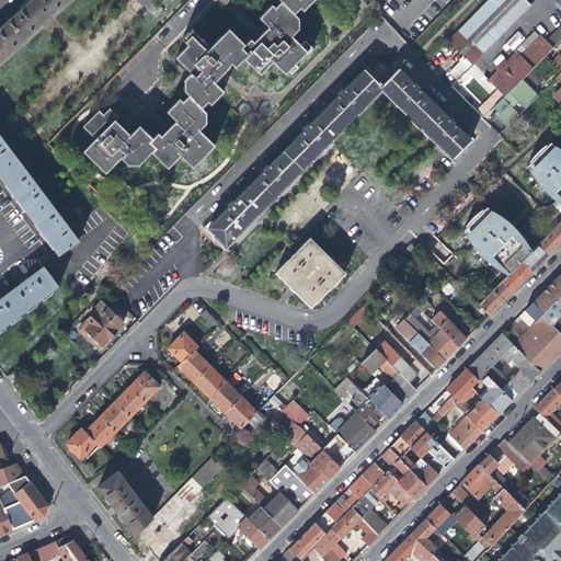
[(66,0),(31,0),(10,19),(25,36),(66,0)]
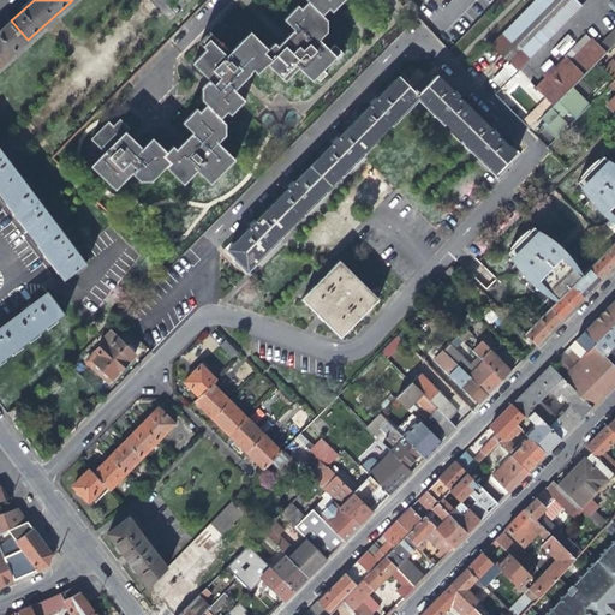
[(320,18),(323,15),(308,0),(302,7),(298,4),(285,17),(294,28),(278,45),(274,41),(268,48),(264,67),(279,81),(282,84),(290,77),(297,70),(303,76),(310,84),(314,81),(317,84),(324,76),(321,72),(339,54),(332,47),(327,51),(317,41),(324,34),(323,22),(320,18)]
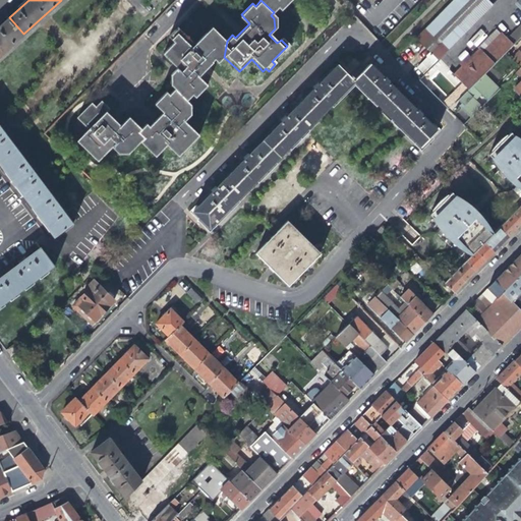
[(259,0),(261,0),(274,12),(276,9),(279,12),(290,0),(259,0)]
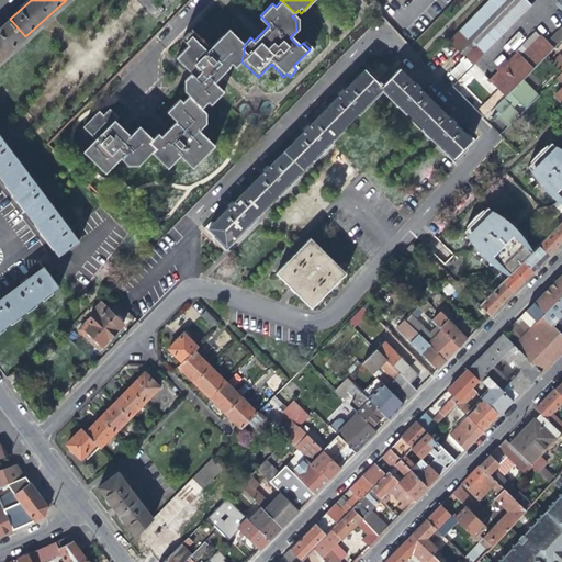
[(491,0),(450,41),(473,65),(531,7),(523,0),(491,0)]
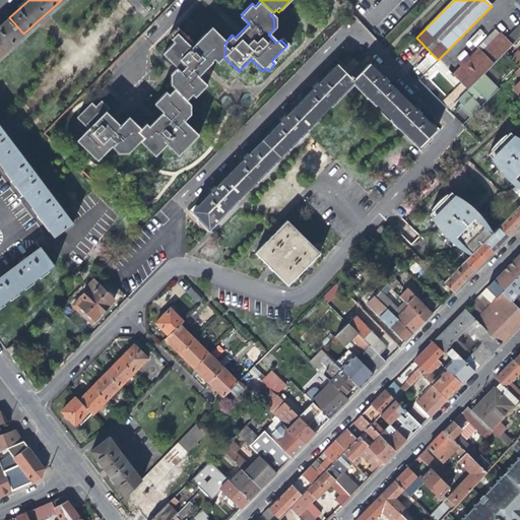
[(466,69),(456,78),(461,84),(467,89),(482,74),(505,52),(519,37),(519,0),(515,4),(519,8),(519,25),(506,41),(503,37),(483,56),(481,54),(472,62),(466,69)]
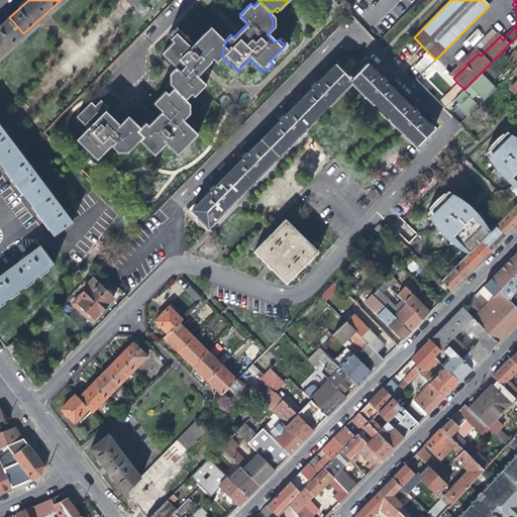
[(0,53),(23,33),(9,17),(0,24),(0,53)]
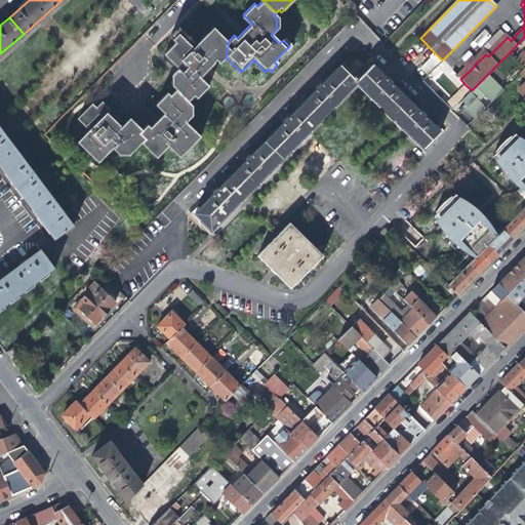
[(226,57),(229,41),(215,29),(213,26),(207,32),(196,43),(185,32),(178,27),(175,30),(169,36),(175,42),(164,53),(179,68),(173,74),(173,84),(177,87),(190,101),(193,97),(196,101),(207,88),(199,80),(213,65),(212,65),(214,63),(218,65),(226,57)]
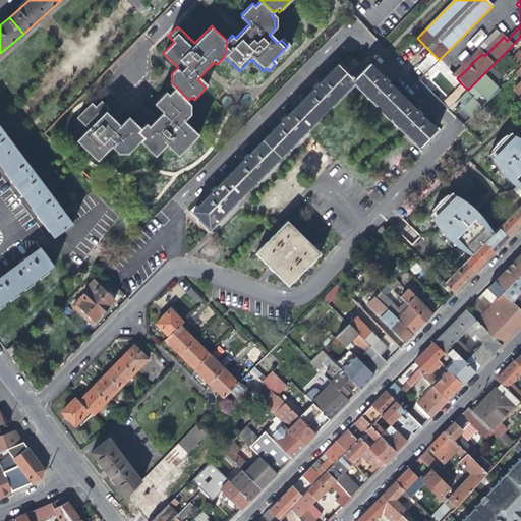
[(452,73),(457,78),(467,69),(462,64),(469,58),(473,62),(482,54),(484,56),(504,37),(497,30),(452,73)]
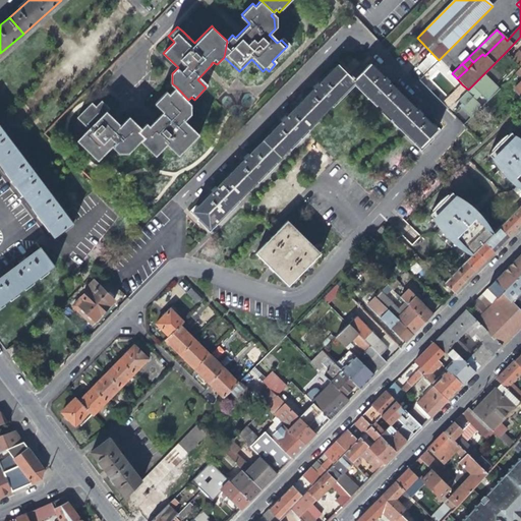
[(467,69),(473,62),(469,58),(462,64),(467,69)]
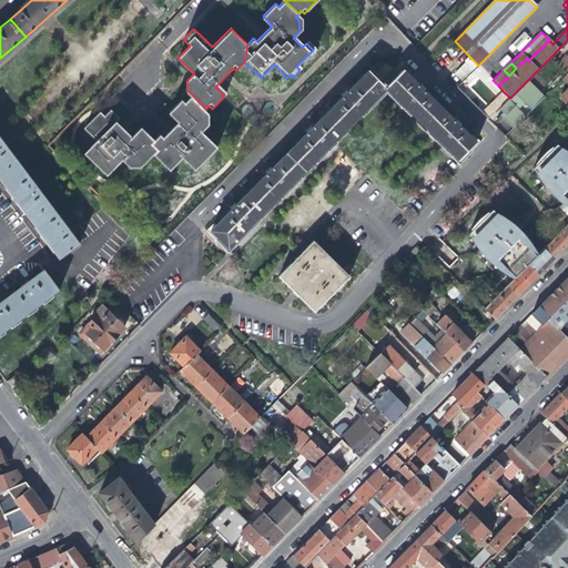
[(379,82),(385,89),(398,75),(392,70),(379,82)]
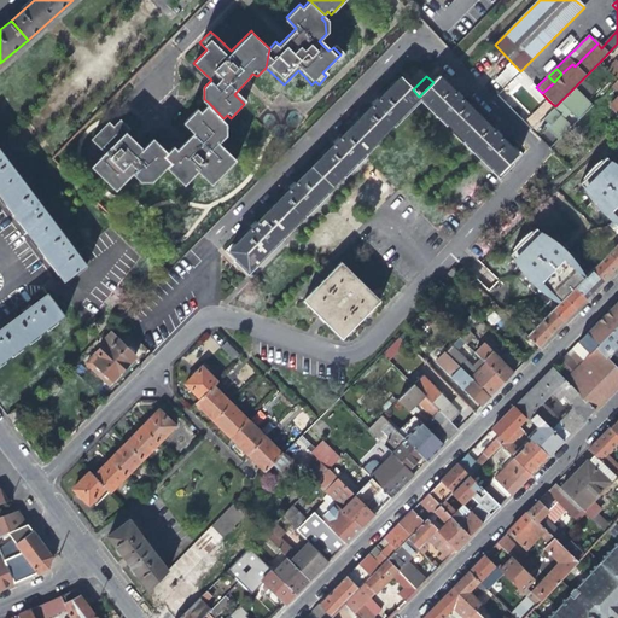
[(456,95),(438,77),(433,82),(419,97),(459,135),(477,116),(456,95)]
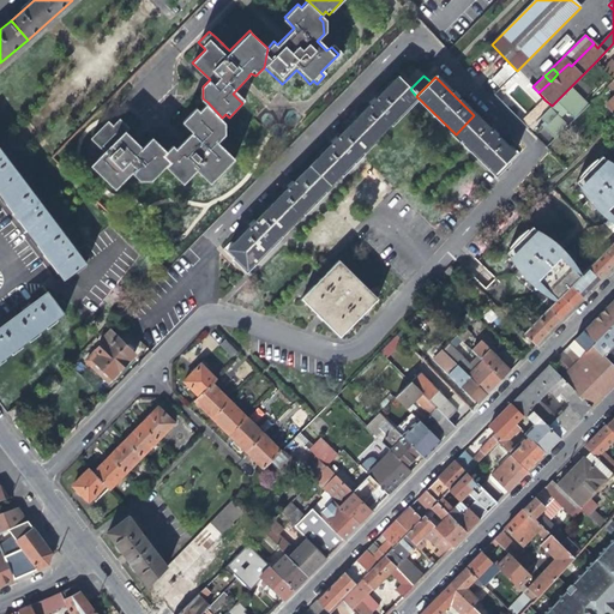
[(355,120),(374,139),(416,96),(410,89),(398,78),(377,100),(355,120)]
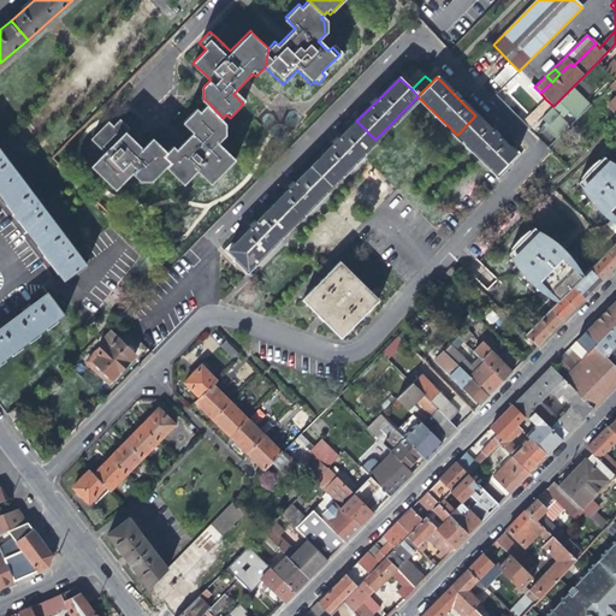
[(591,106),(572,88),(554,106),(540,119),(545,123),(542,125),(546,130),(556,140),(569,128),(562,119),(568,113),(575,120),(591,106)]
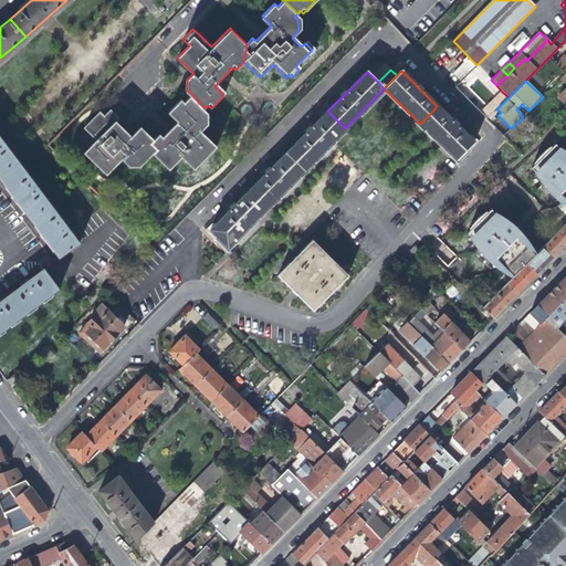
[(486,119),(494,112),(496,109),(509,97),(502,92),(481,113),(486,119)]
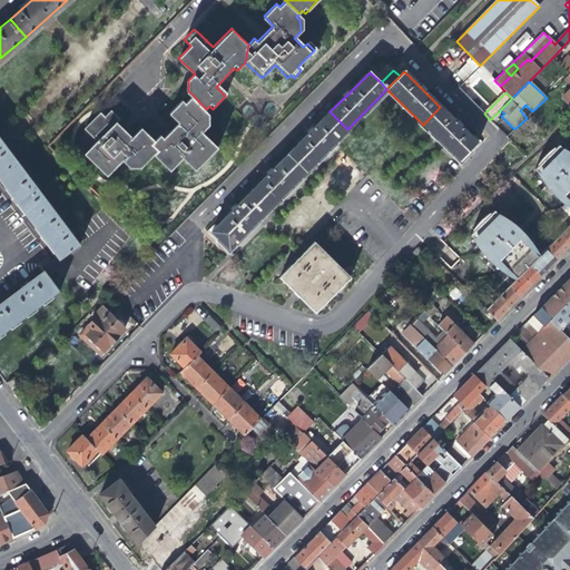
[(160,134),(155,140),(151,144),(158,151),(153,157),(166,169),(169,173),(175,167),(182,160),(188,166),(194,173),(198,169),(217,150),(202,135),(208,128),(207,117),(203,112),(206,109),(193,95),(186,101),(183,99),(169,112),(179,121),(165,137),(160,134)]
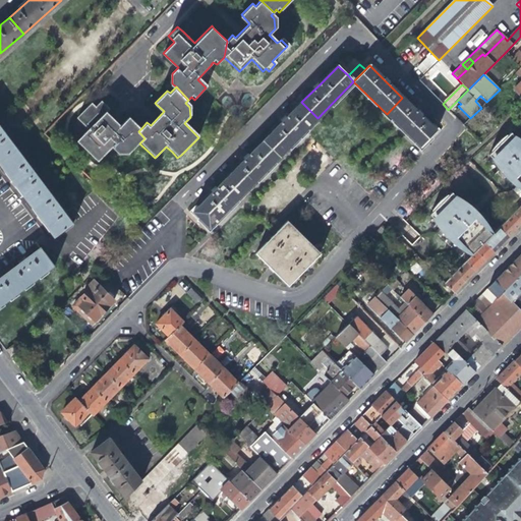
[(402,98),(387,114),(419,147),(436,130),(415,110),(402,98)]
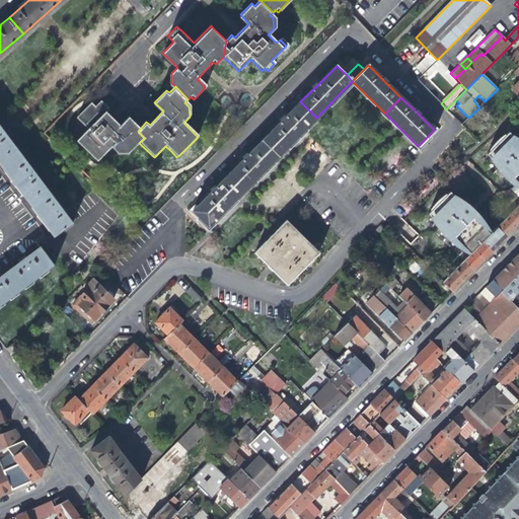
[(138,131),(141,128),(129,116),(120,124),(106,110),(108,108),(100,100),(94,106),(90,102),(79,115),(76,118),(82,124),(88,130),(82,135),(77,141),(80,144),(97,161),(112,147),(118,153),(129,154),(139,143),(144,138),(138,131)]
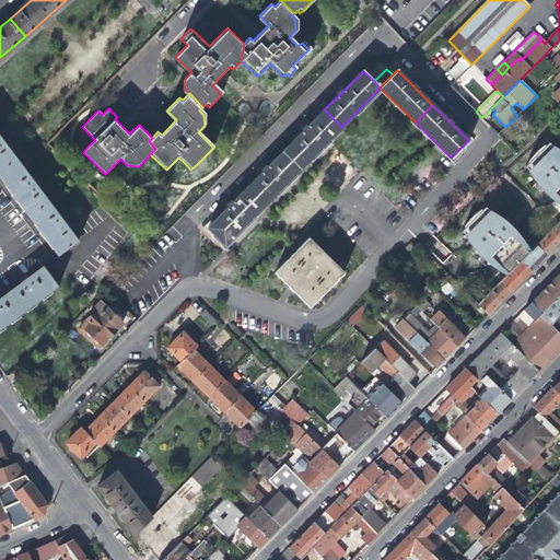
[(302,165),(341,127),(324,109),(305,129),(286,149),(302,165)]
